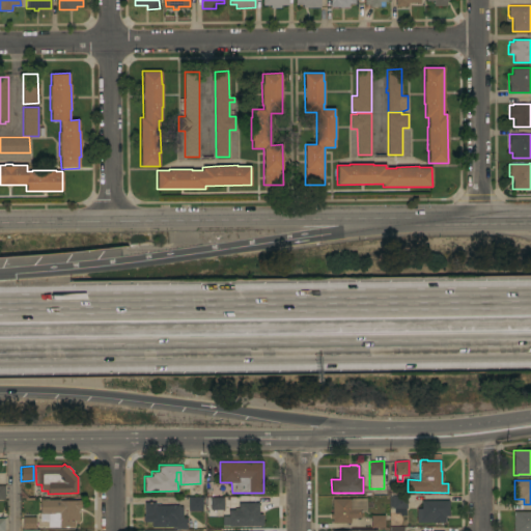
[(407,495),(407,507),(406,507),(406,514),(394,515),(394,508),(392,508),(392,506),(390,506),(389,497),(392,497),(392,495),(407,495)]
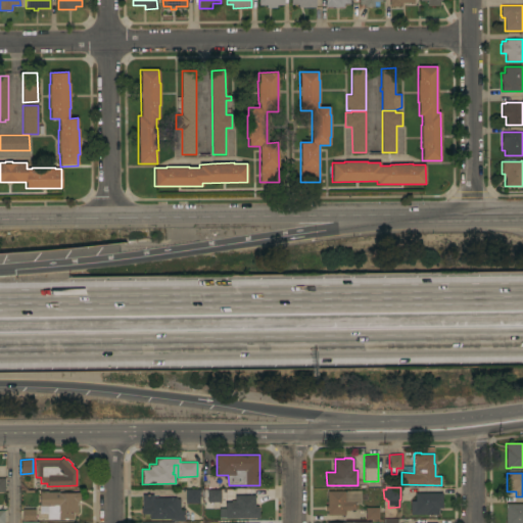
[(199,488),(199,503),(186,503),(185,488),(199,488)]
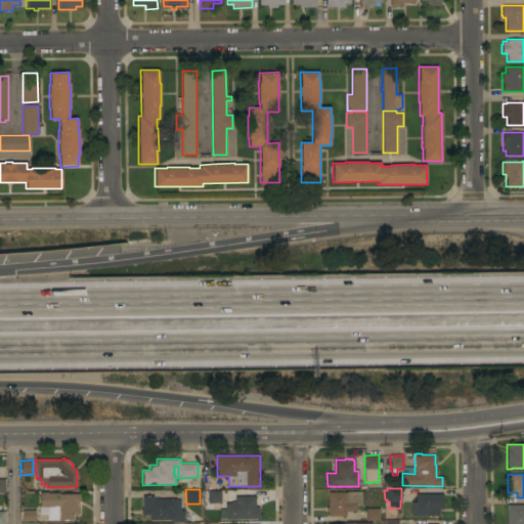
[(221,503),(208,503),(208,490),(221,490),(221,503)]
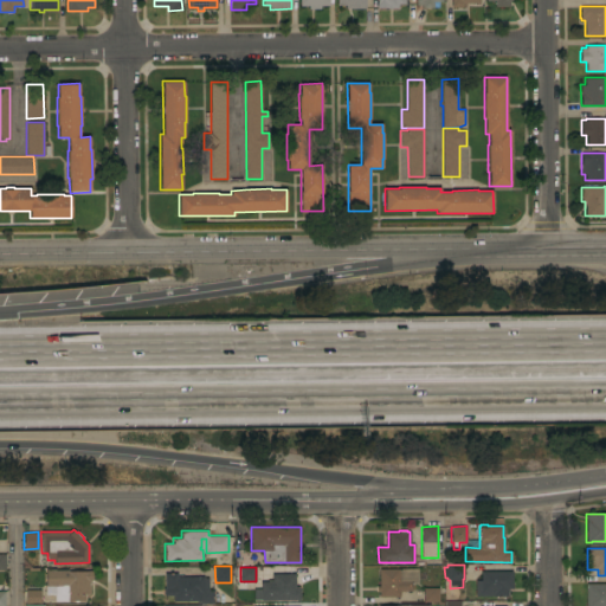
[(418,568),(418,582),(412,582),(412,591),(400,591),(400,597),(379,597),(379,591),(376,591),(376,586),(379,586),(379,568),(418,568)]
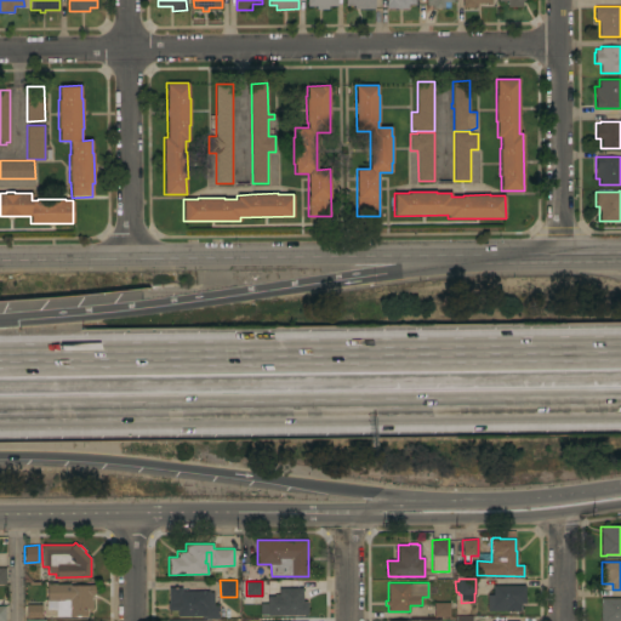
[(70,584),(70,585),(95,585),(95,594),(92,594),(92,609),(87,609),(87,615),(56,615),(56,600),(47,600),(47,584),(70,584)]
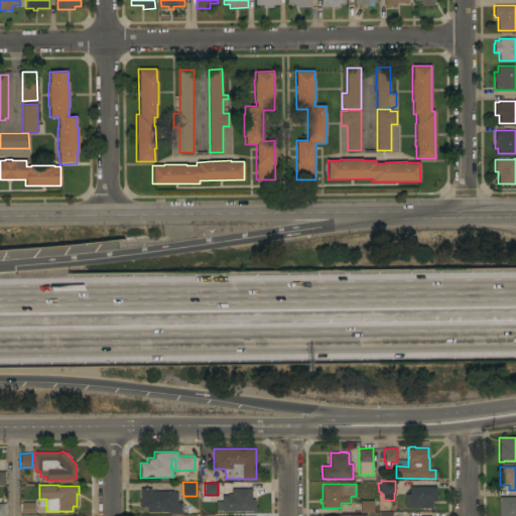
[(436,486),(436,501),(432,501),(432,507),(431,507),(431,508),(420,508),(420,504),(409,504),(409,486),(436,486)]
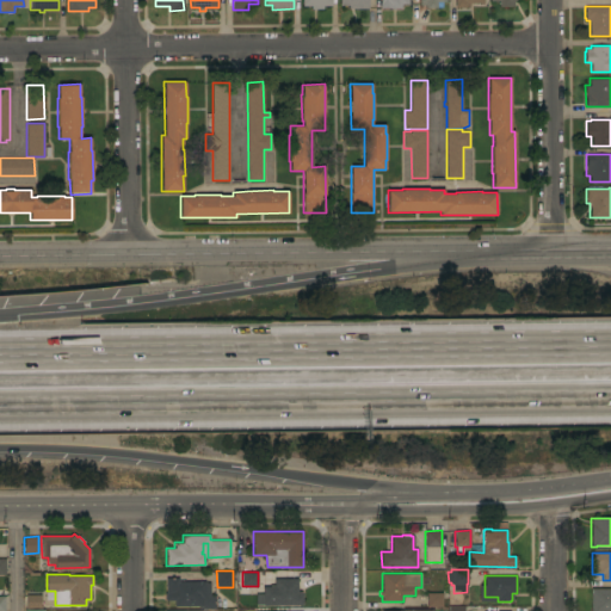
[(255,605),(255,593),(263,593),(263,586),(272,586),(272,585),(273,584),(273,579),(283,579),(283,576),(287,576),(287,579),(298,579),(298,592),(302,592),(302,604),(255,605)]
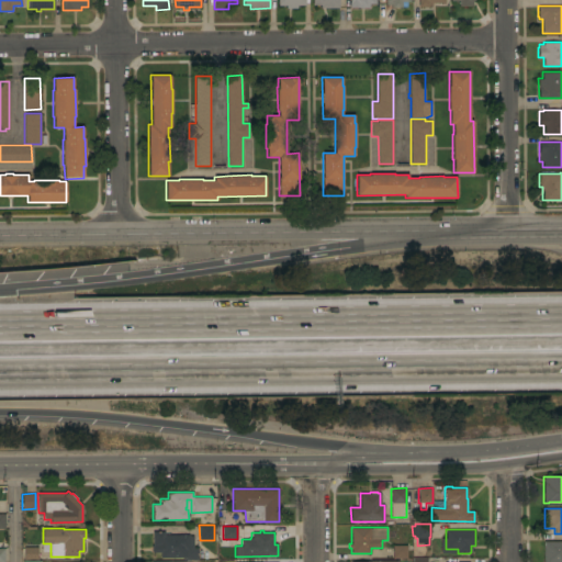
[(165,531),(165,535),(189,535),(189,536),(193,536),(193,548),(198,548),(198,560),(183,560),(183,558),(160,558),(160,552),(152,552),(152,546),(153,546),(153,531),(165,531)]
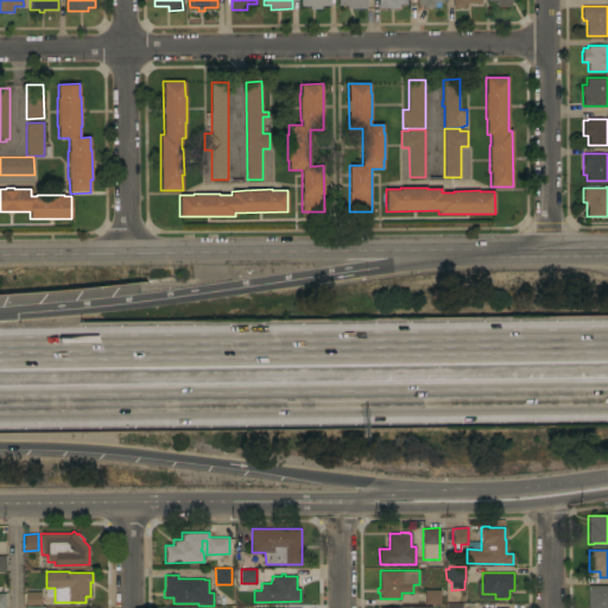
[(588,607),(588,586),(607,586),(607,607),(588,607)]
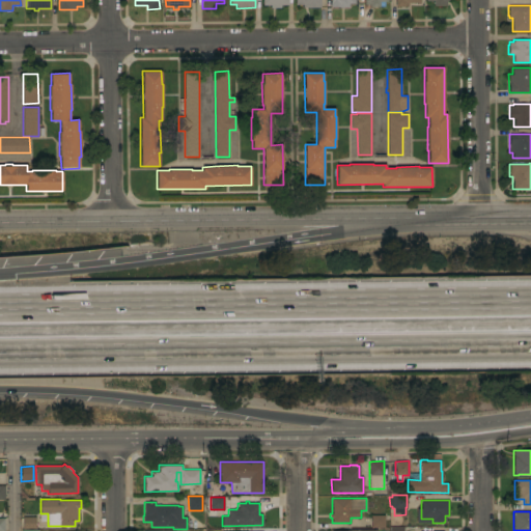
[(384,527),(371,527),(371,514),(385,515),(384,527)]
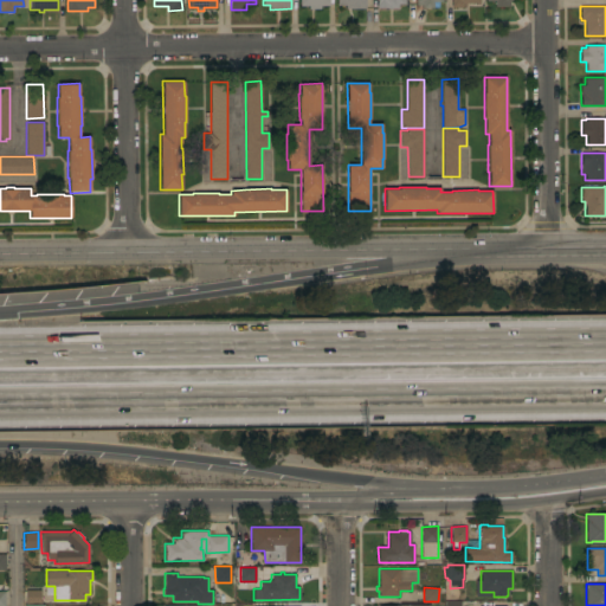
[(40,590),(40,604),(26,604),(26,590),(40,590)]
